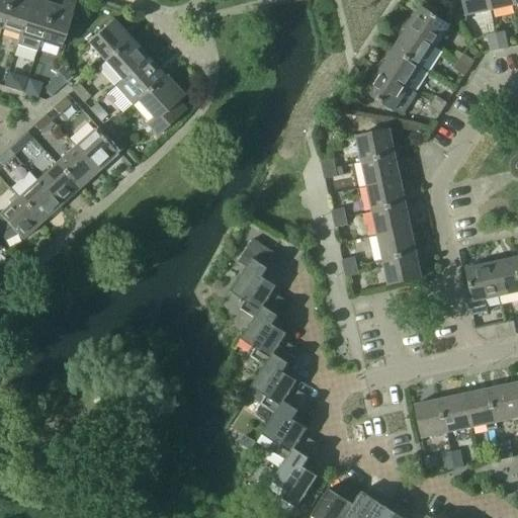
[(0,0),(0,26),(8,0),(0,0)]
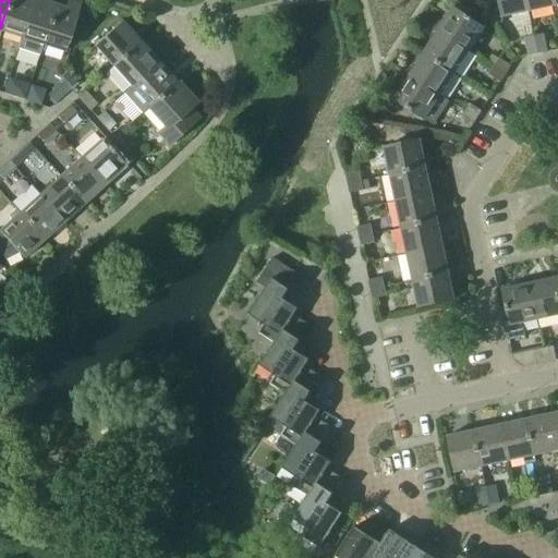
[(9,0),(0,28),(0,38),(0,39),(2,33),(21,38),(17,49),(33,0),(9,0)]
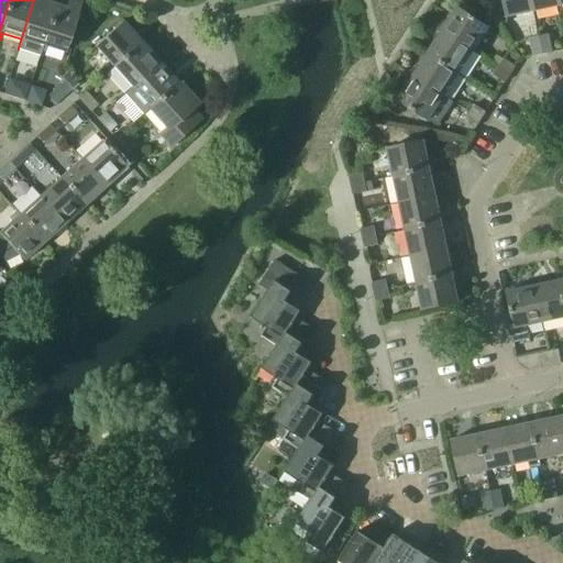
[(45,2),(46,0),(33,0),(18,50),(39,56),(40,52),(55,6),(45,2)]
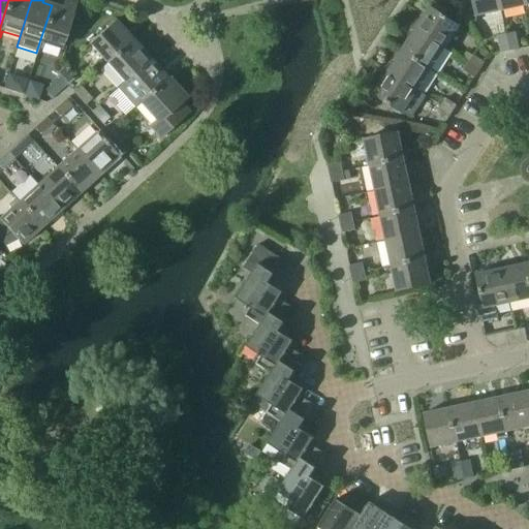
[(61,50),(75,0),(63,0),(61,8),(52,5),(37,49),(40,50),(42,43),(61,50)]
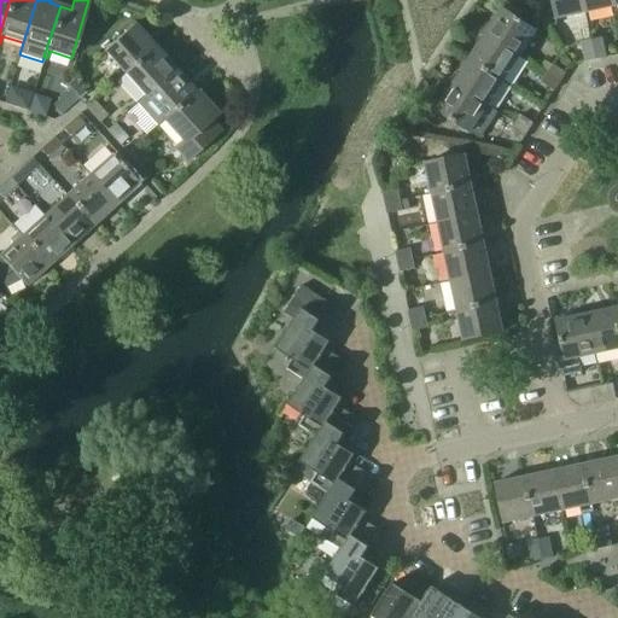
[(549,0),(554,19),(584,13),(581,0),(549,0)]
